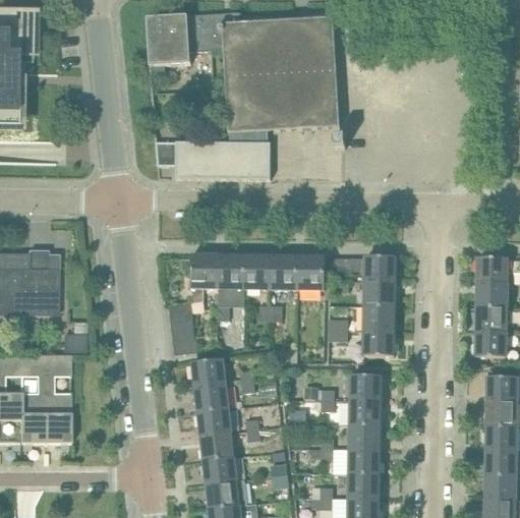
[(270,179),(270,178),(270,142),(267,142),(267,130),(339,126),(332,17),(239,22),(239,12),(146,17),(148,65),(190,63),(190,52),(223,50),(228,141),(174,141),(155,141),(156,166),(174,166),(174,178),(270,179)]
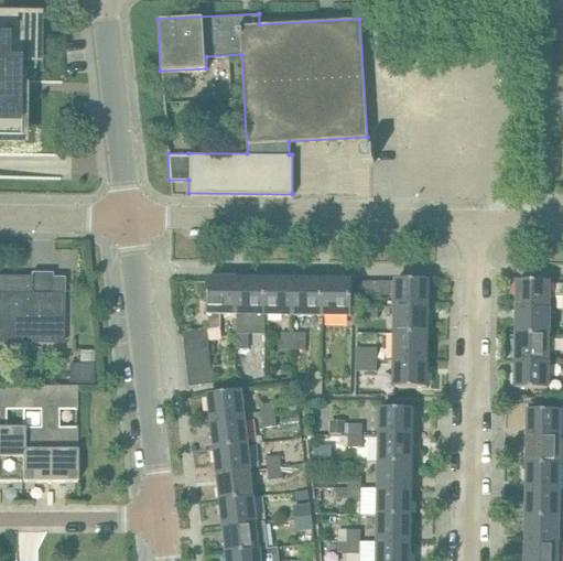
[(0,138),(18,138),(19,67),(33,67),(34,17),(0,15),(0,138)]
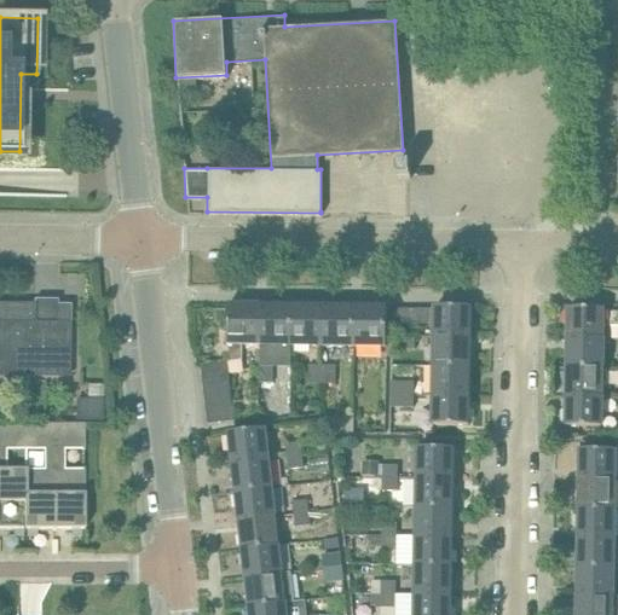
[(409,175),(408,162),(394,162),(396,177),(409,175)]
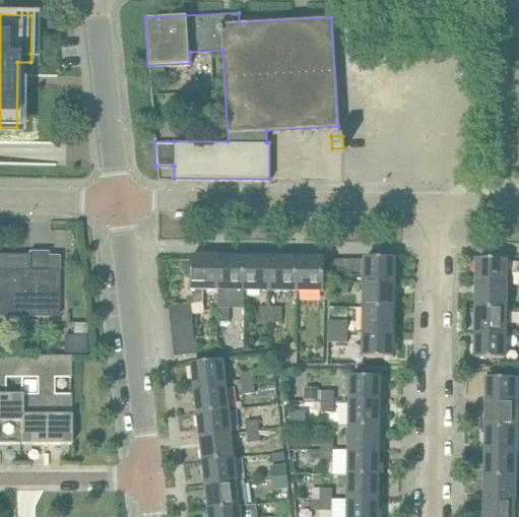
[(19,255),(19,253),(1,253),(1,255),(0,255),(0,310),(9,311),(9,315),(22,315),(22,311),(55,311),(55,297),(58,297),(58,285),(55,285),(55,273),(58,273),(58,256),(47,256),(47,250),(27,249),(27,255),(19,255)]
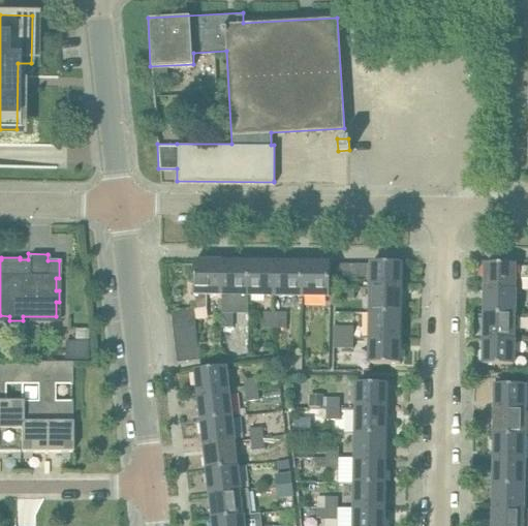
[(206,292),(220,292),(220,258),(193,258),(192,292),(193,292),(193,307),(206,306),(206,292)]
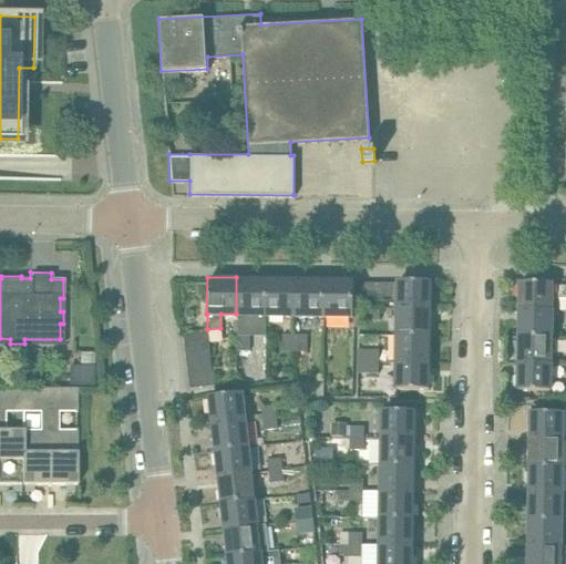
[(236,314),(265,315),(265,278),(236,277),(236,314)]
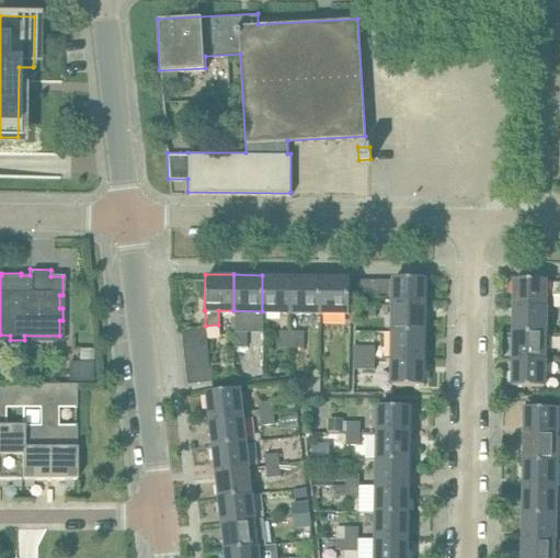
[(262,311),(290,311),(290,275),(262,275),(262,311)]
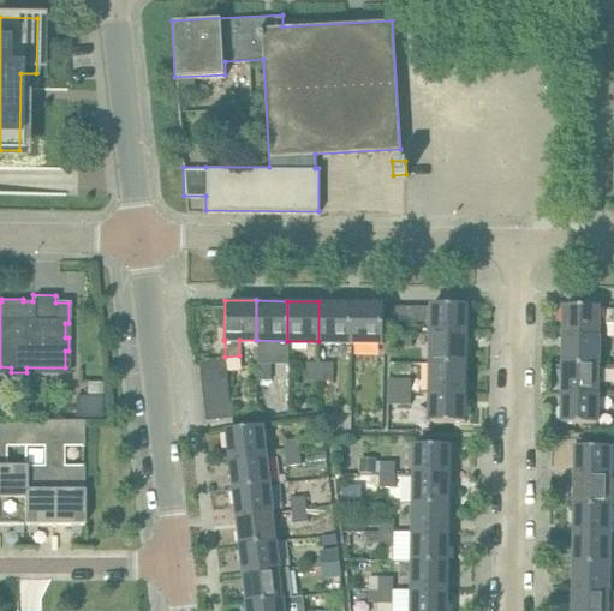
[(319,341),(350,341),(351,301),(319,301),(319,341)]
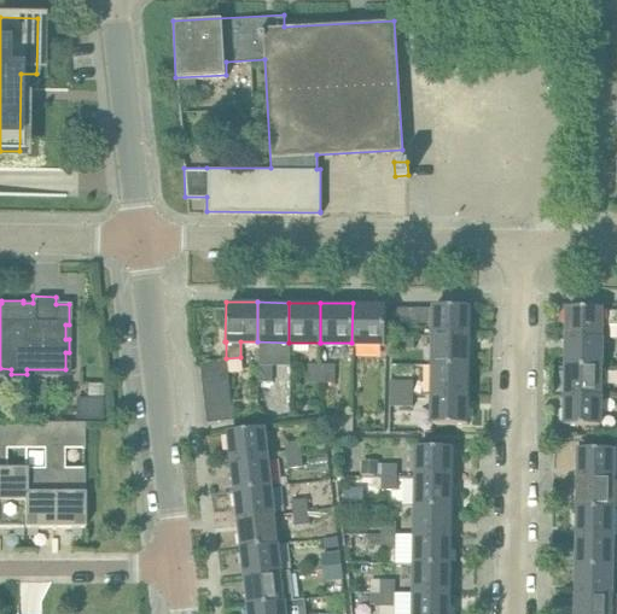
[(384,343),(384,320),(384,305),(384,303),(353,303),(351,343),(384,343)]
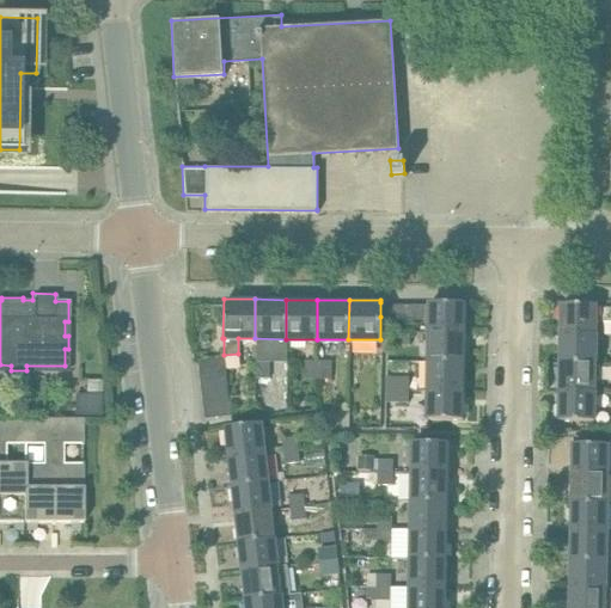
[(428,301),(428,304),(428,318),(428,330),(464,331),(464,301),(428,301)]
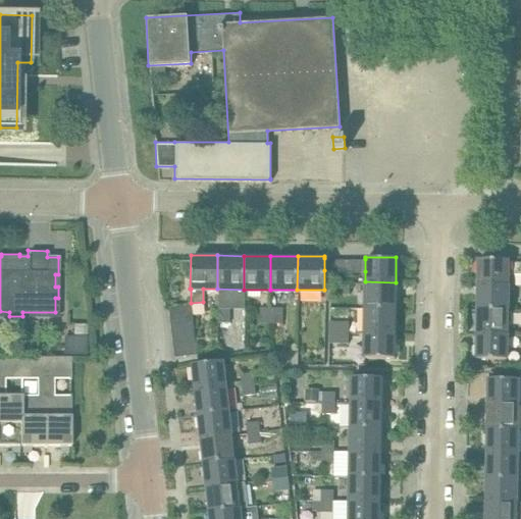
[(365,259),(324,258),(324,270),(365,271),(365,259)]
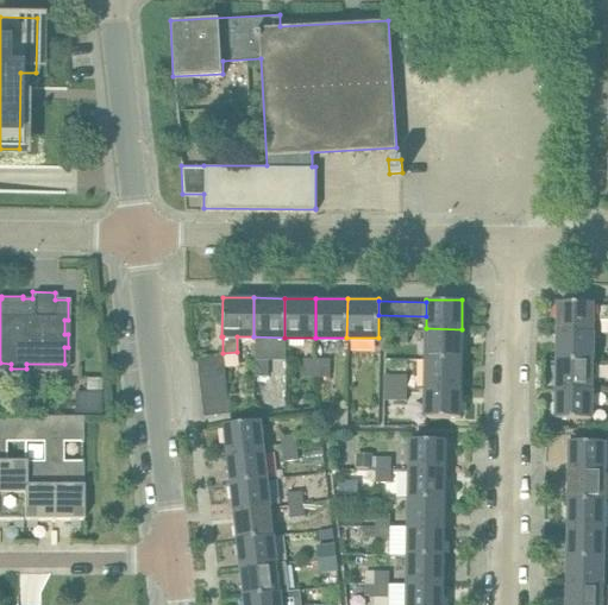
[(593,301),(557,301),(556,329),(591,331),(593,317),(593,303),(593,301)]
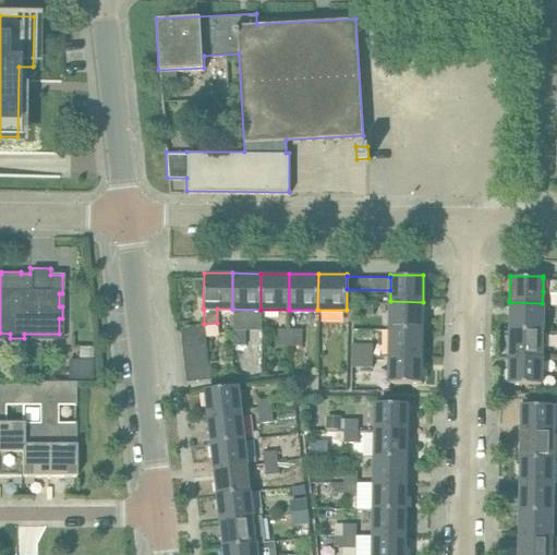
[(556,291),(556,278),(543,278),(543,291),(556,291)]
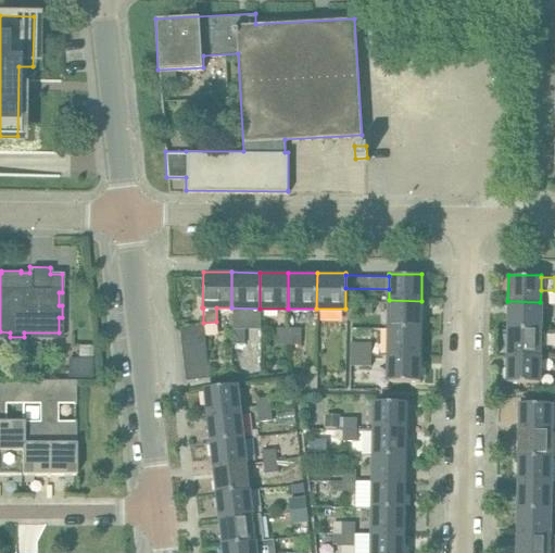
[(371,300),(358,300),(357,311),(370,312),(371,300)]
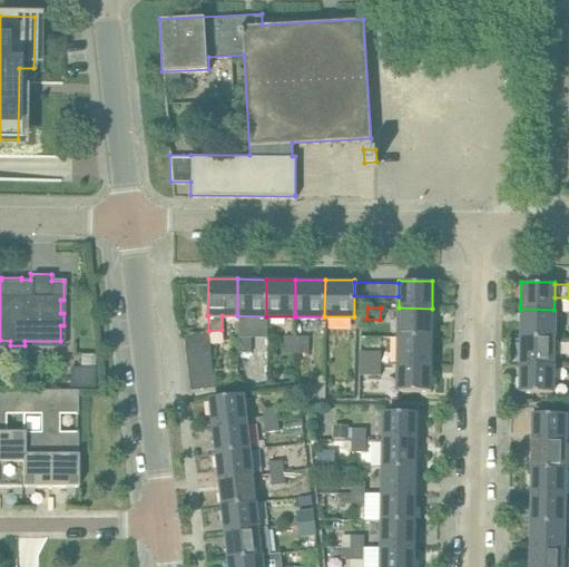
[(399,308),(398,334),(431,335),(432,309),(399,308)]
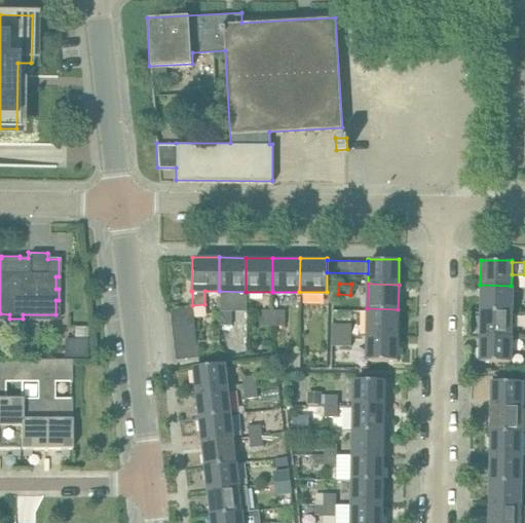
[(511,286),(480,285),(480,309),(511,310),(511,286)]
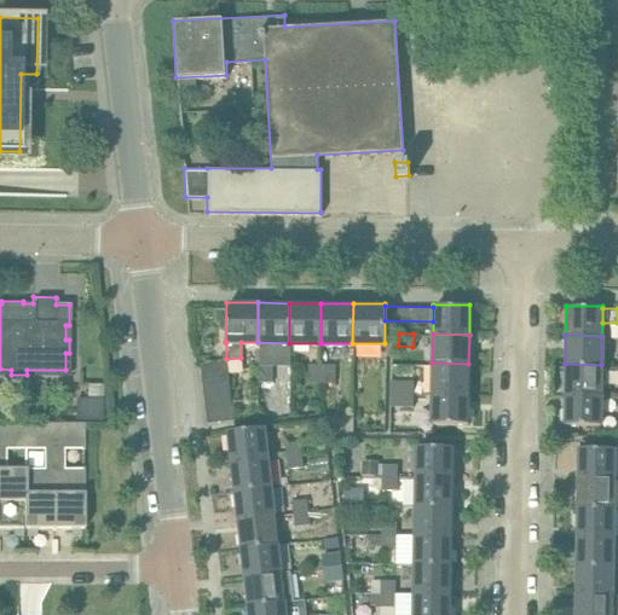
[(241,358),(226,359),(227,371),(242,370),(241,358)]
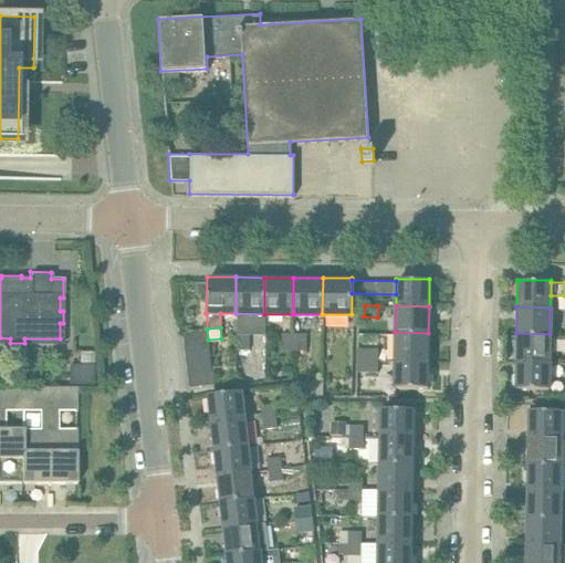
[(207,329),(182,331),(184,345),(208,343),(208,340),(207,329)]
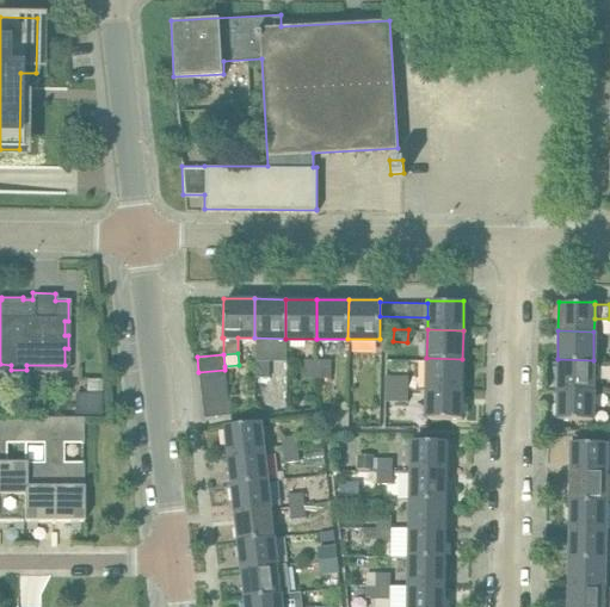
[(254,357),(254,375),(267,375),(267,358),(254,357)]
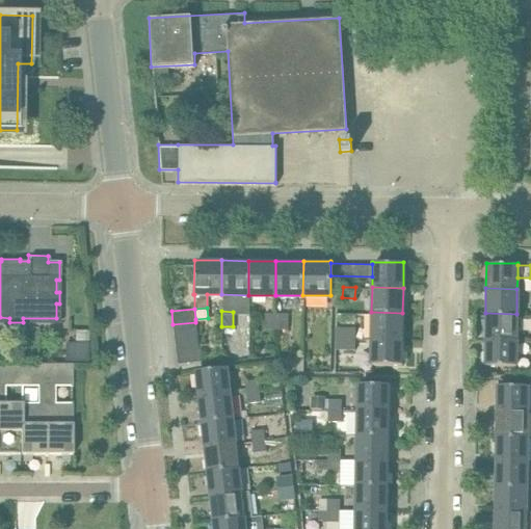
[(263,326),(275,326),(275,312),(264,312),(263,326)]
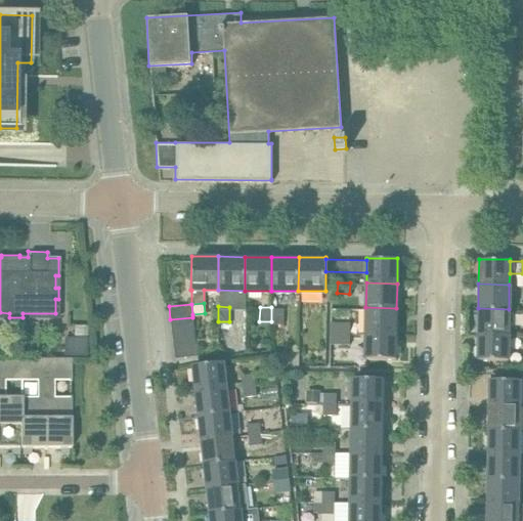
[(282,307),(271,307),(271,321),(282,321),(282,307)]
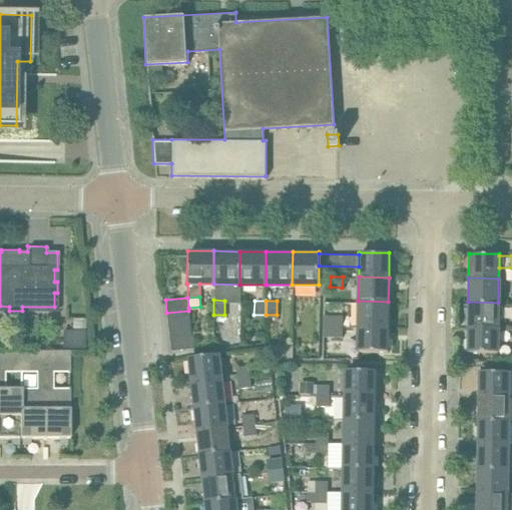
[(388,326),(388,302),(358,301),(358,325),(388,326)]
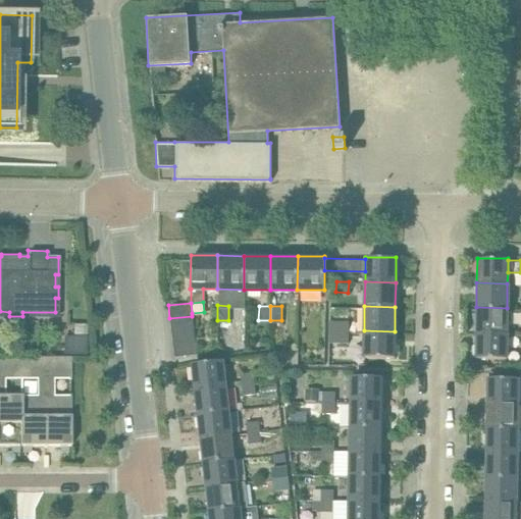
[(476,331),(506,332),(507,308),(476,307),(476,331)]
